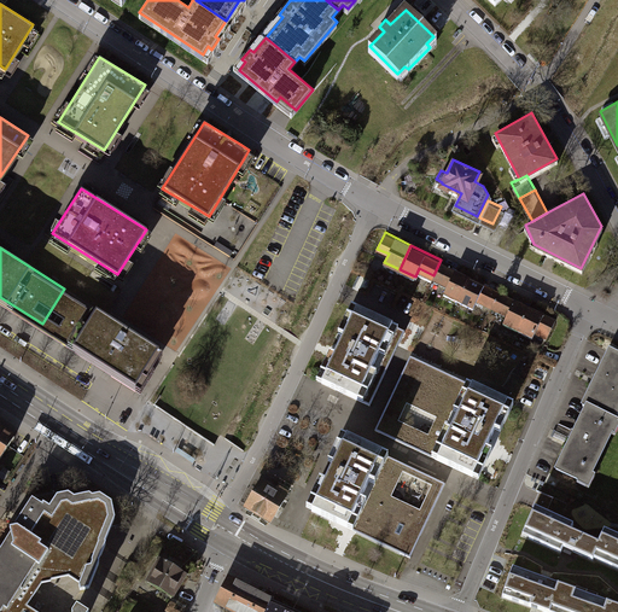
[(444,290),(459,298),(471,274),(441,260),(433,275),(448,283),(444,290)]
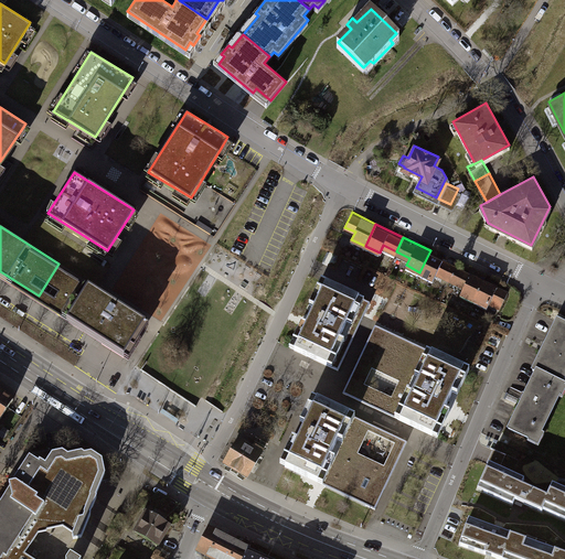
[(437,271),(452,279),(459,265),(430,250),(419,272),(434,279),(437,271)]
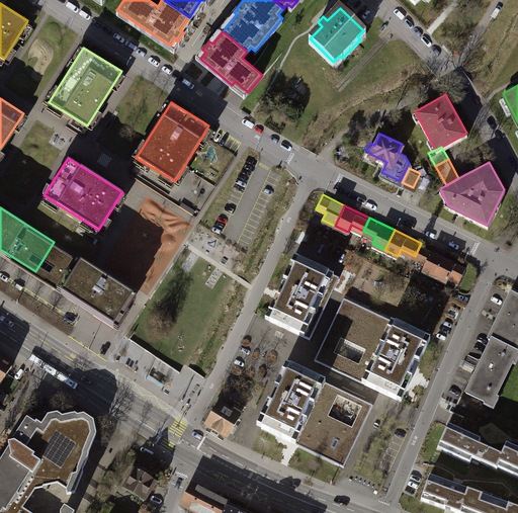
[(133,291),(54,242),(35,271),(71,294),(114,321),(133,291)]
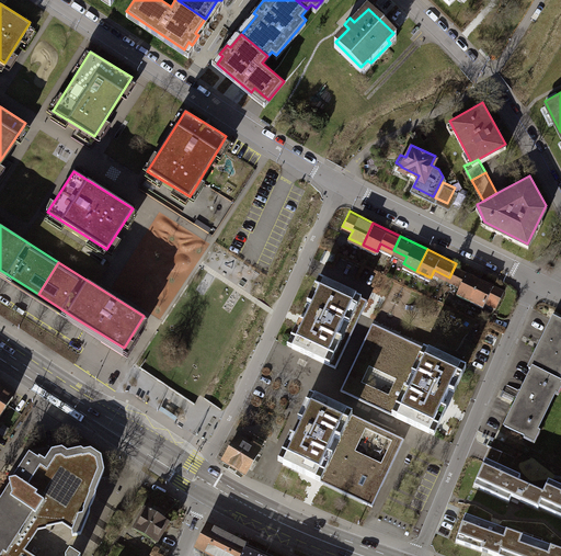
[(482,276),(456,263),(449,278),(461,283),(457,291),(471,297),(482,276)]
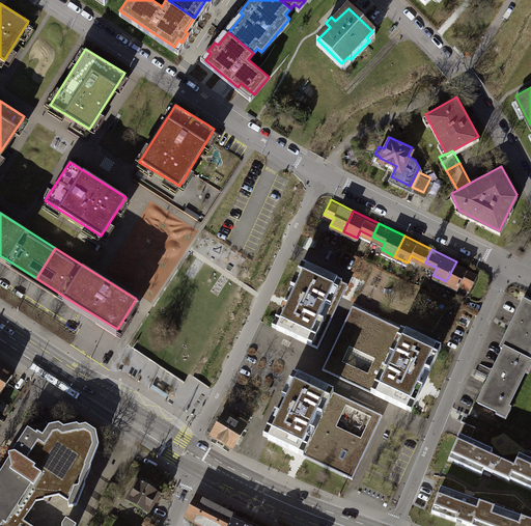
[(305,261),(275,325),(315,344),(345,280),(305,261)]
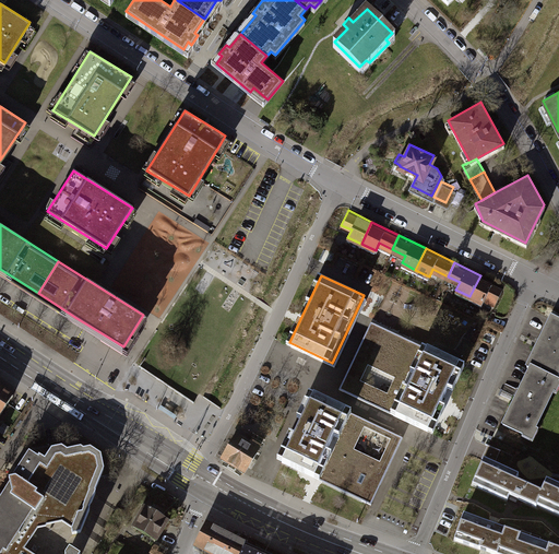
[(503,286),(480,275),(470,296),(483,303),(485,298),(495,304),(503,286)]
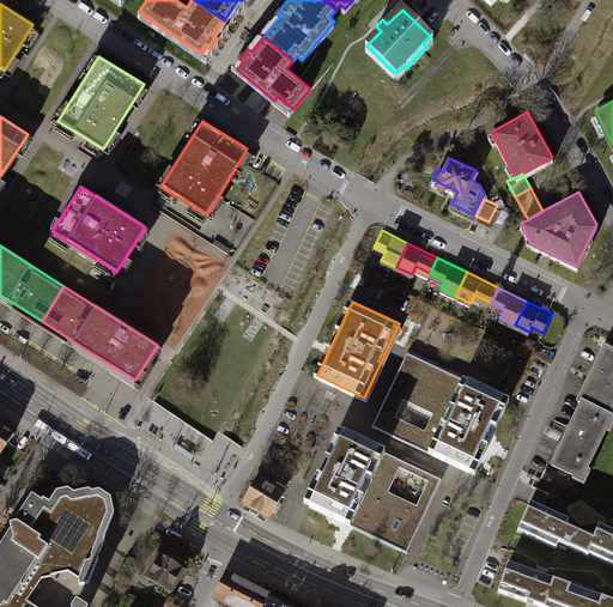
[(578,396),(582,399),(608,411),(612,401),(612,346),(604,343),(578,396)]
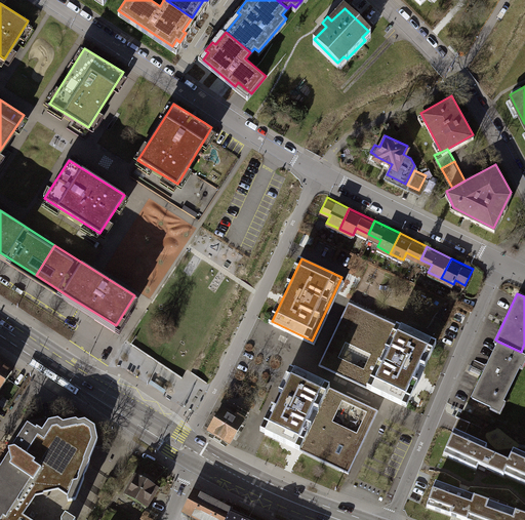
[(346,298),(317,361),(400,400),(429,337),(346,298)]
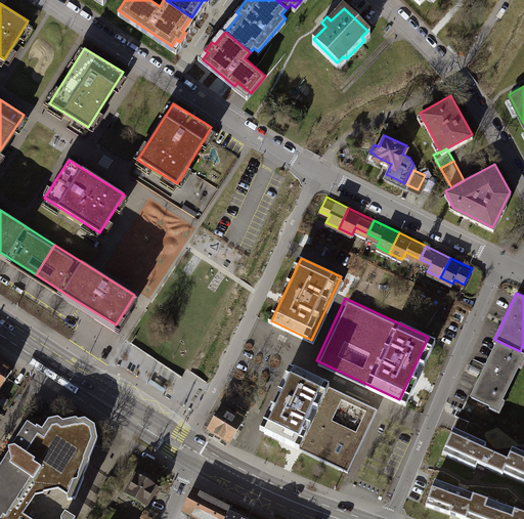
[(523,353),(520,351),(497,341),(472,393),(497,406),(523,353)]
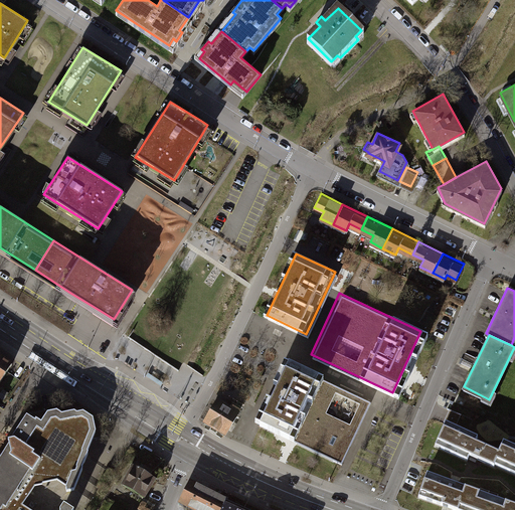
[(0,378),(12,361),(0,352),(0,378)]
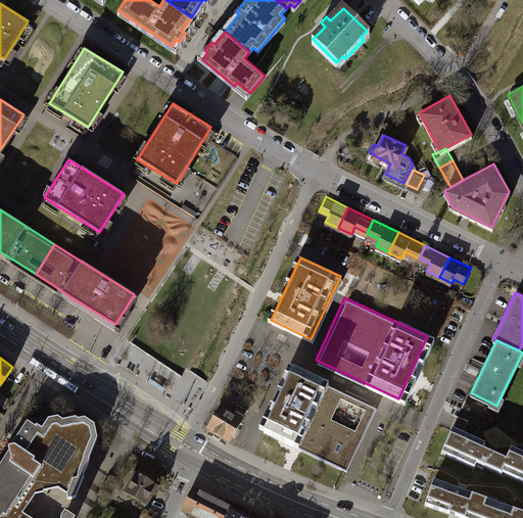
[(346,467),(362,433),(326,417),(339,387),(291,365),(262,428),(346,467)]
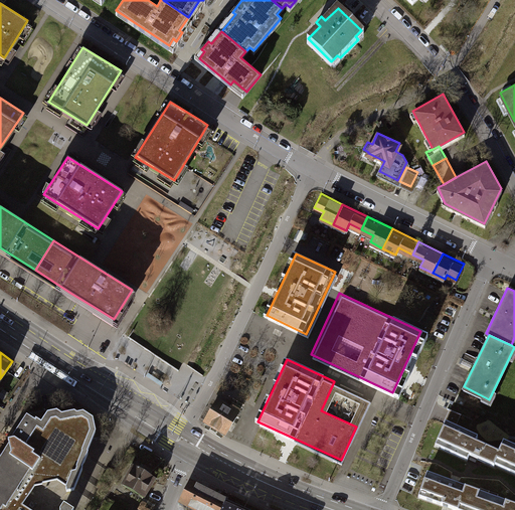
[(370,397),(334,381),(321,410),(356,427),(370,397)]
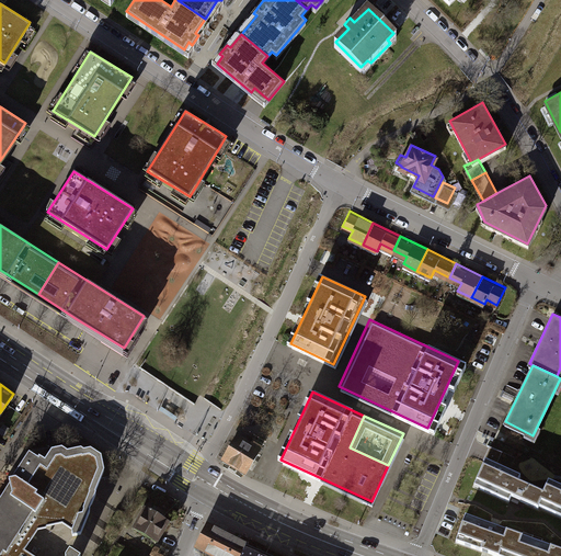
[(229,465),(235,469),(237,466),(244,471),(265,437),(256,431),(250,441),(237,433),(222,457),(230,462),(229,465)]
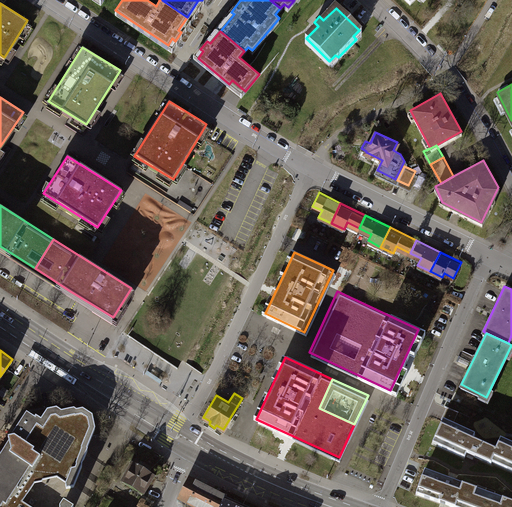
[(0,506),(36,506),(22,498),(35,478),(42,477),(42,476),(55,472),(65,478),(65,483),(74,482),(76,471),(87,449),(86,445),(95,426),(92,412),(82,405),(77,407),(73,405),(61,408),(56,405),(47,406),(41,416),(35,412),(34,414),(26,409),(11,433),(8,433),(8,437),(0,450),(0,506)]
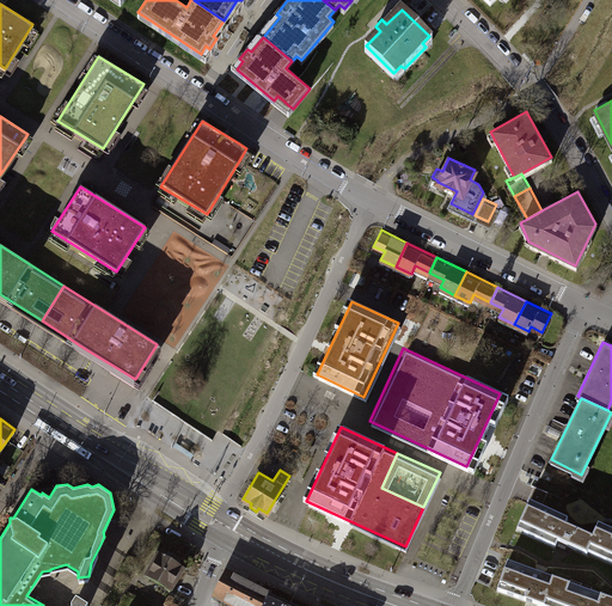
[(588,548),(611,557),(611,525),(599,519),(593,532),(565,520),(568,514),(530,497),(518,525),(556,542),(558,536),(587,549),(588,548)]
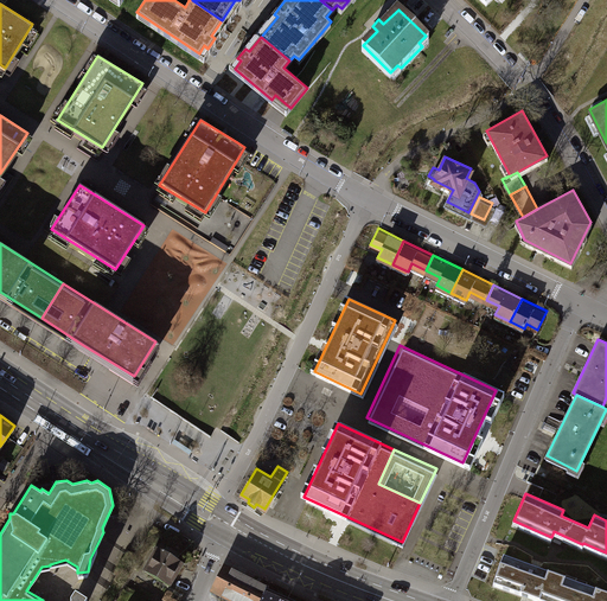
[(167,526),(145,566),(168,580),(192,541),(167,526)]
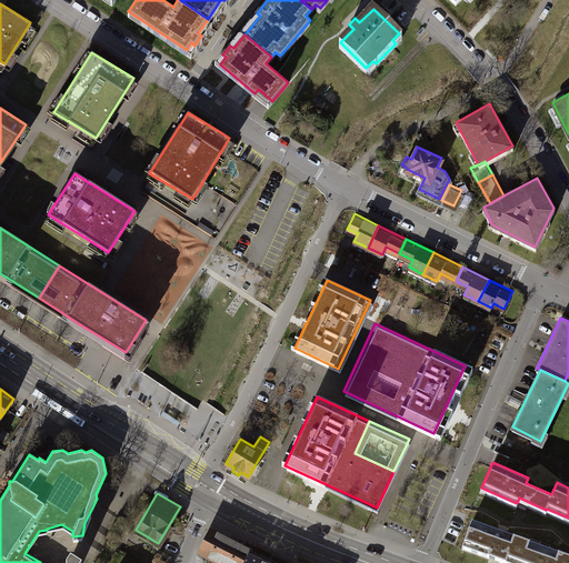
[(462,543),(518,562),(531,562),(540,541),(472,516),(462,543)]
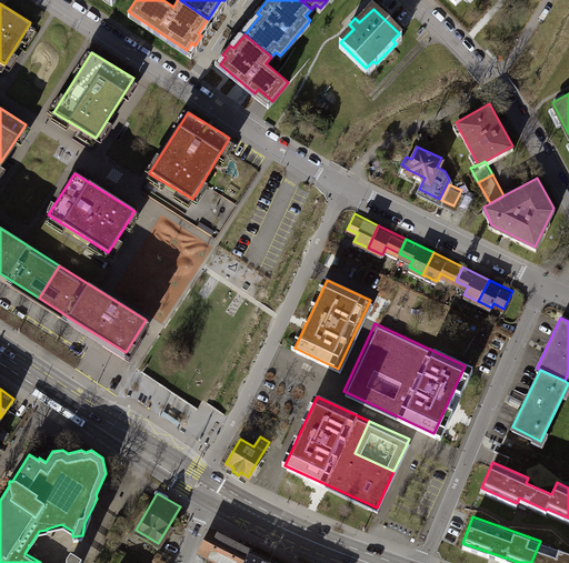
[(198,550),(226,562),(241,562),(248,549),(250,546),(209,526),(198,550)]
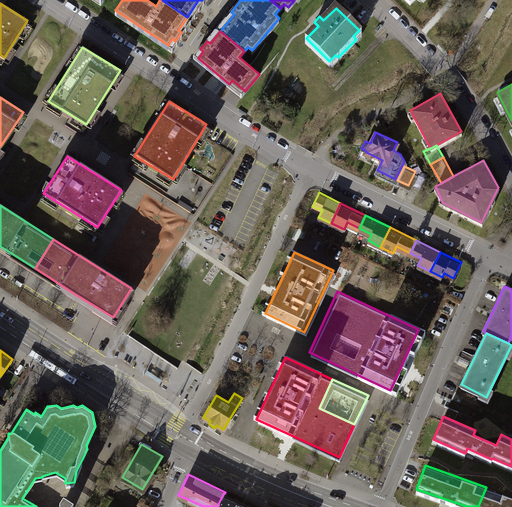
[(478,506),(511,506),(511,496),(486,487),(478,506)]
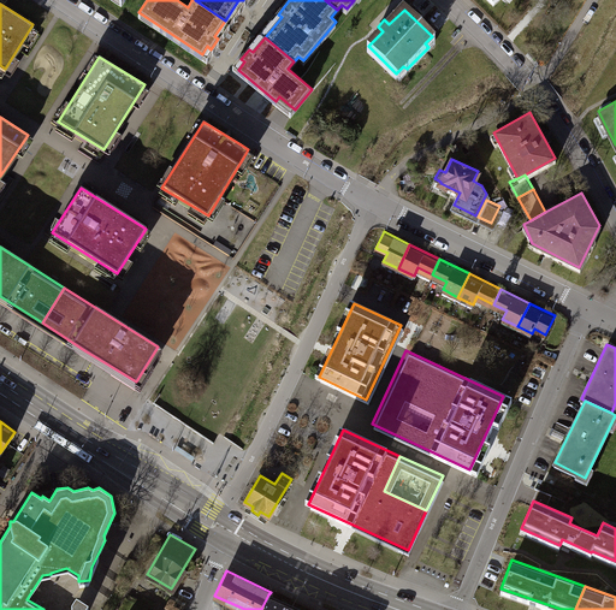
[(302,609),(303,609),(268,594),(261,609),(302,609)]
